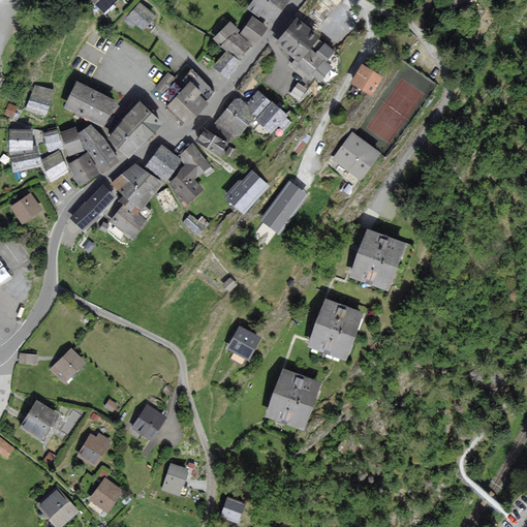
[(94,0),(103,8),(111,0),(94,0)]
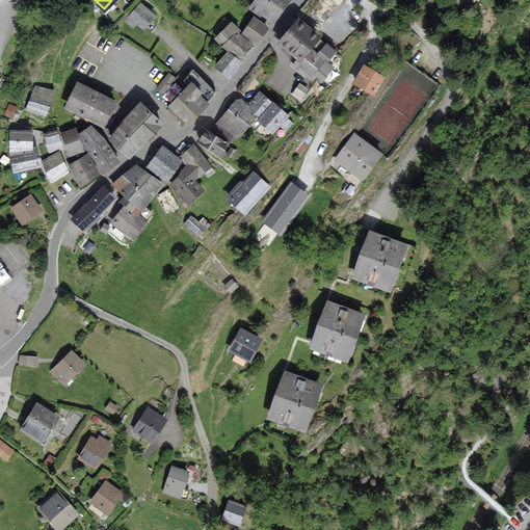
[(254,0),(248,7),(257,14),(258,15),(260,11),(269,19),(283,0),(254,0)]
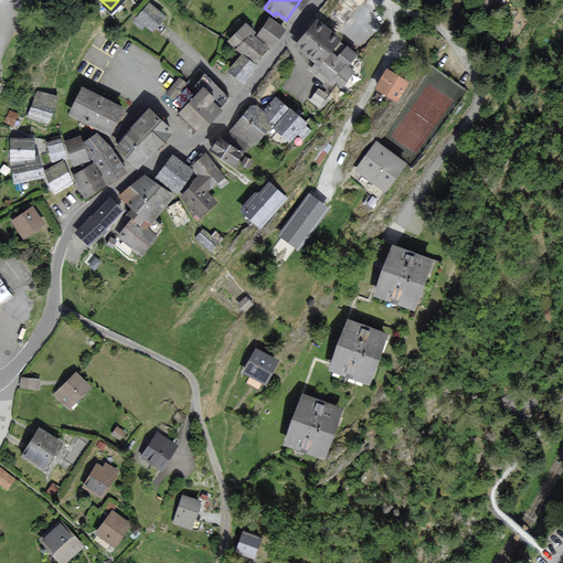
[(341,0),(327,18),(339,25),(360,0),(341,0)]
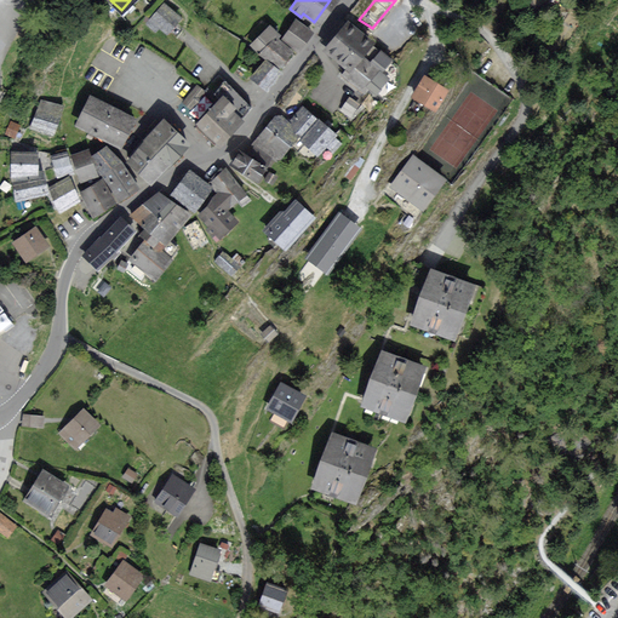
[(178,15),(162,3),(146,23),(153,29),(158,23),(165,29),(178,15)]
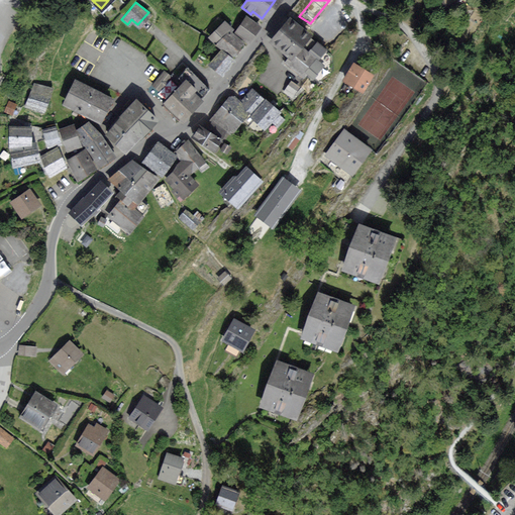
[(259,25),(246,15),(234,30),(246,40),(259,25)]
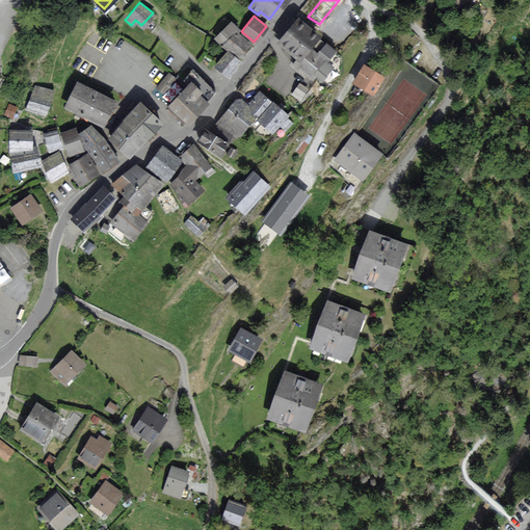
[(308,28),(297,19),(279,41),(298,57),(299,58),(295,62),(318,82),(333,64),(325,59),(334,50),(308,28)]
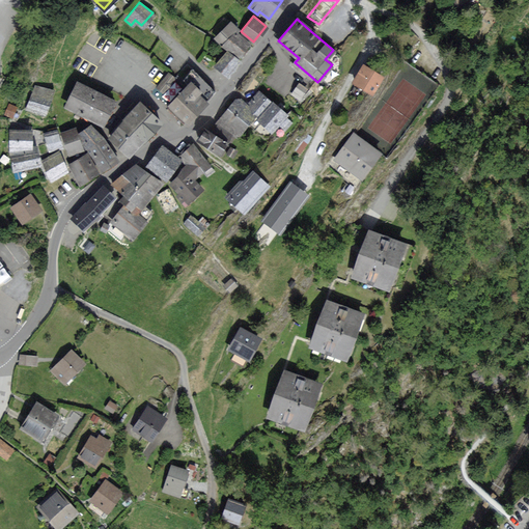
[(216,37),(237,55),(248,43),(235,32),(238,29),(229,22),(216,37)]
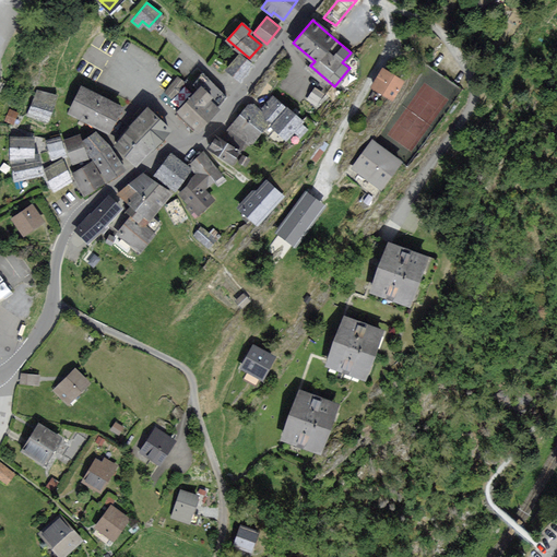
[(249,61),(238,52),(226,68),(237,76),(249,61)]
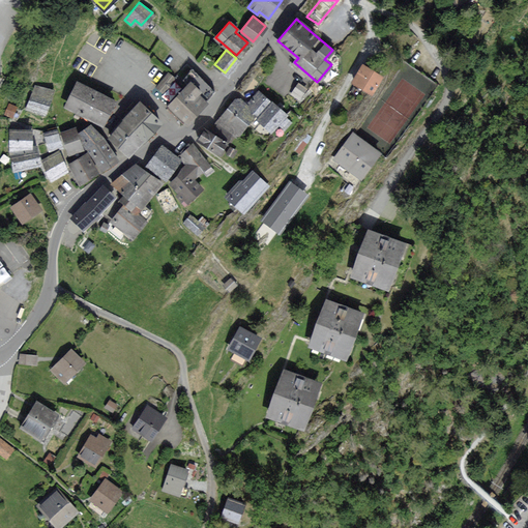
[(380,75),(361,63),(351,81),(370,92),(380,75)]
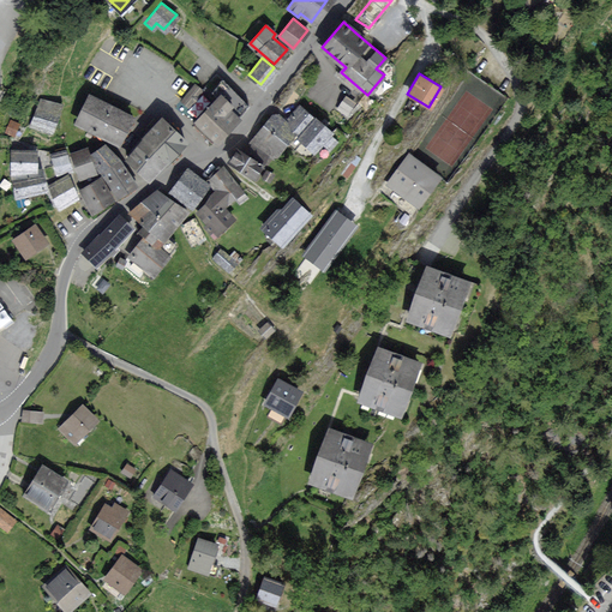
[(234,114),(244,103),(214,76),(201,89),(193,82),(179,97),(183,101),(179,106),(215,141),(238,117),(234,114)]
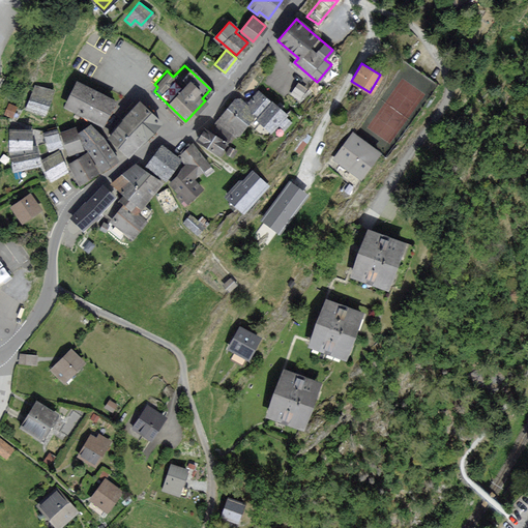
[(113,100),(77,82),(65,105),(100,123),(113,100)]
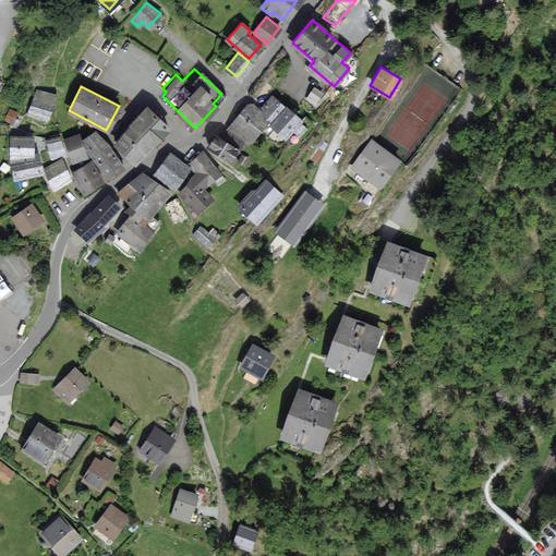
[(321,92),(312,86),(305,97),(313,103),(321,92)]
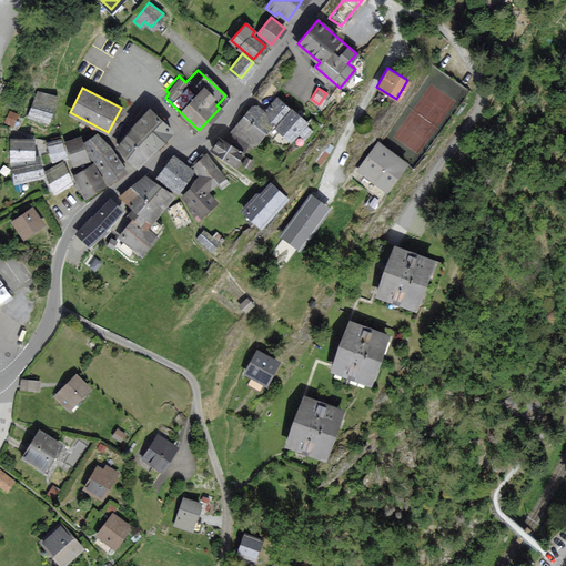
[(47,120),(53,97),(43,93),(37,91),(29,114),(47,120)]
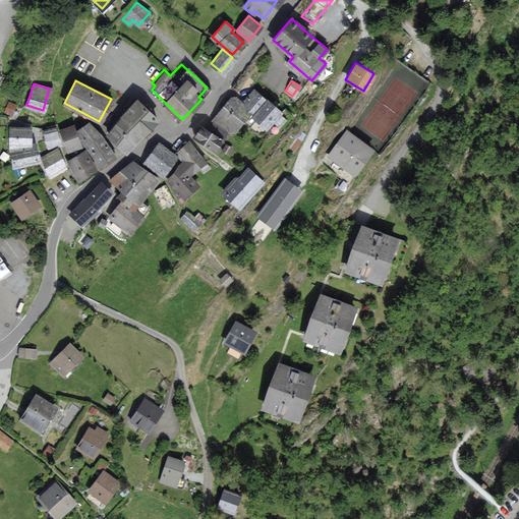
[(229,133),(248,111),(252,113),(250,116),(265,127),(278,110),(265,99),(253,89),(246,97),(242,102),(240,103),(232,96),(219,112),(212,119),(229,133)]
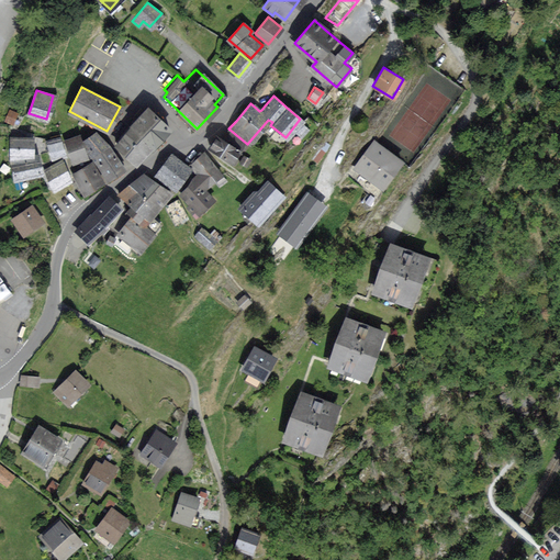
[(15,111),(8,109),(3,119),(11,122),(15,111)]
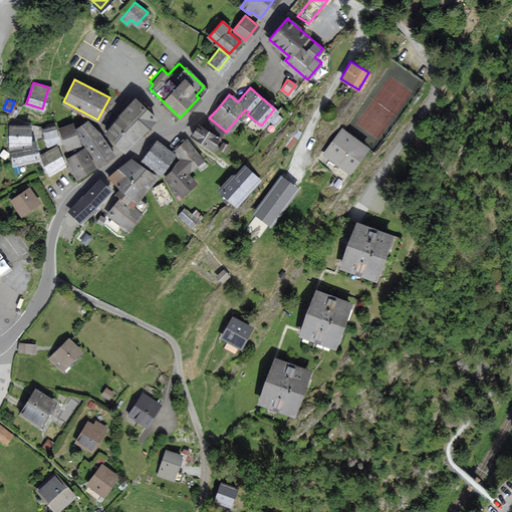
[(153,116),(135,100),(114,123),(106,133),(124,149),(144,128),(153,116)]
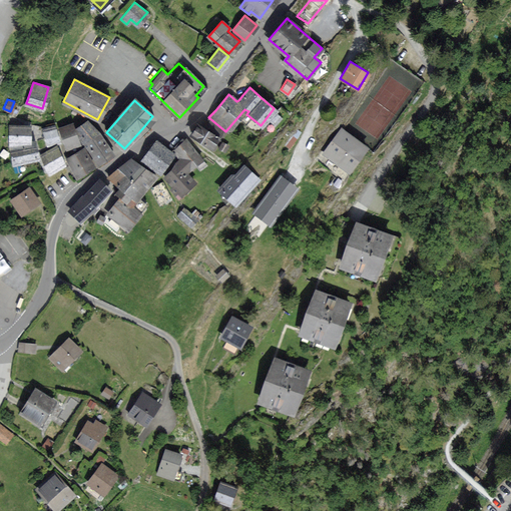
[(111,153),(98,132),(86,121),(75,128),(97,163),(111,153)]
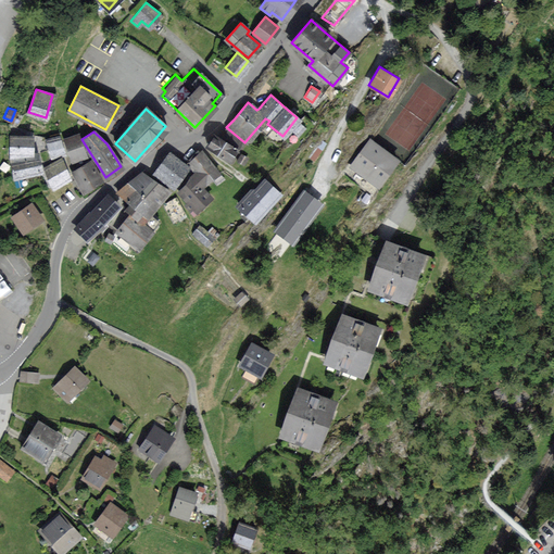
[(77,133),(63,138),(71,160),(85,155),(77,133)]
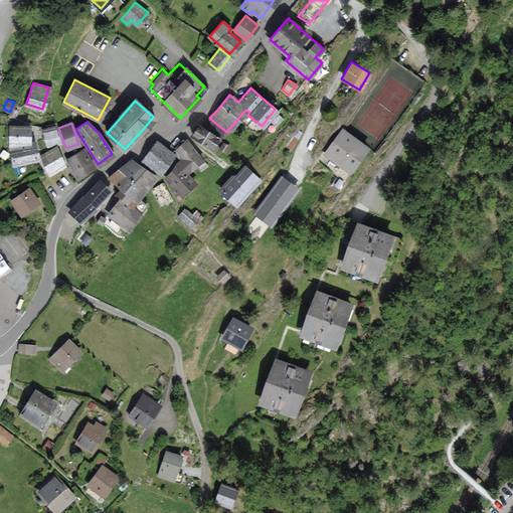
[(58,141),(53,125),(42,129),(47,145),(58,141)]
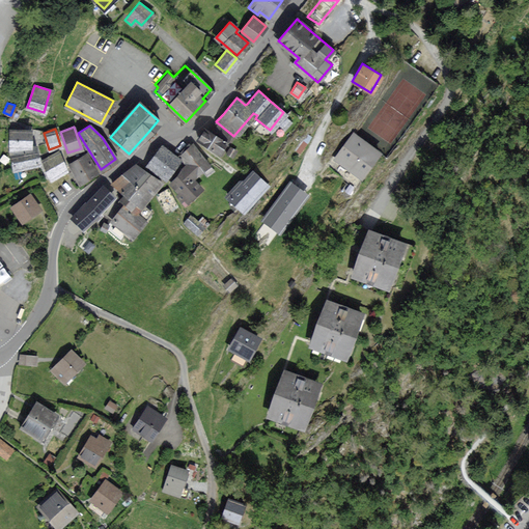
[(37,164),(36,152),(31,154),(29,130),(8,130),(9,157),(11,169),(37,164)]
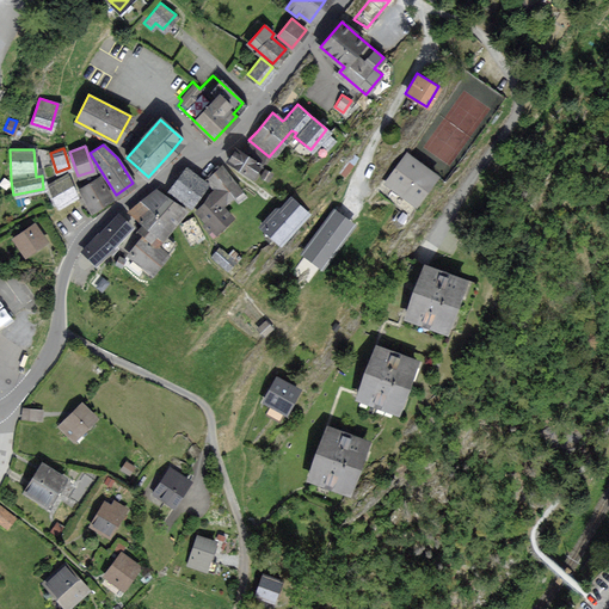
[(237,149),(228,161),(252,176),(259,164),(237,149)]
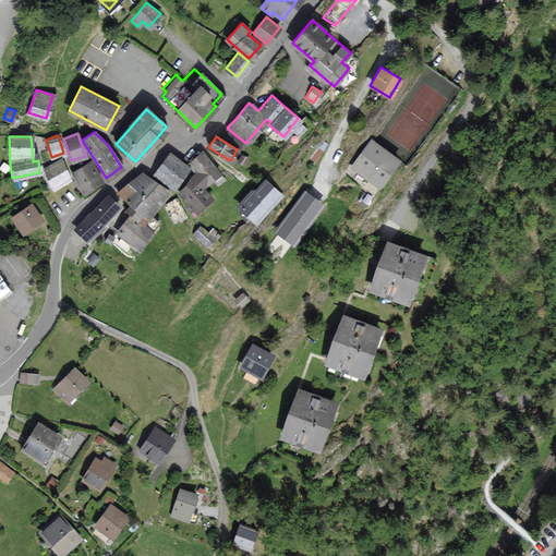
[(398,161),(370,140),(351,164),(379,185),(398,161)]
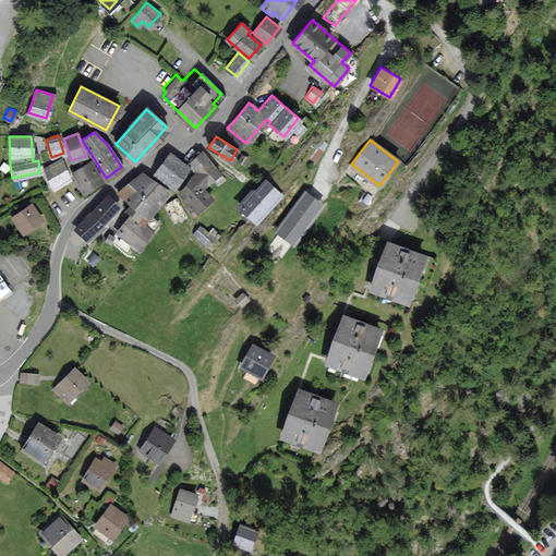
[(195,210),(213,196),(203,184),(207,182),(219,172),(202,152),(191,160),(198,169),(200,171),(195,174),(178,190),(188,202),(195,210)]
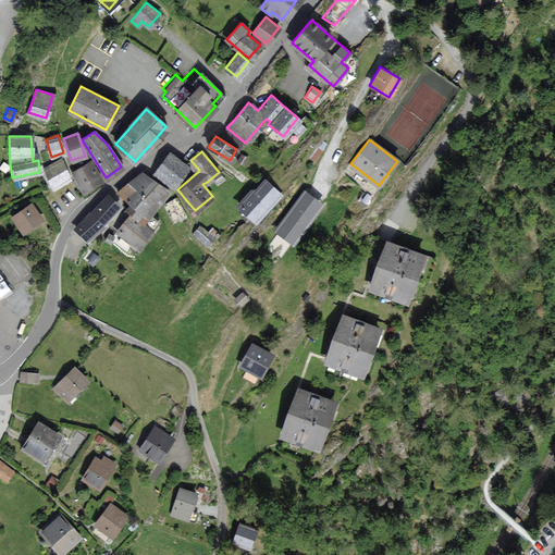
[(187,165),(170,152),(155,172),(172,186),(187,165)]
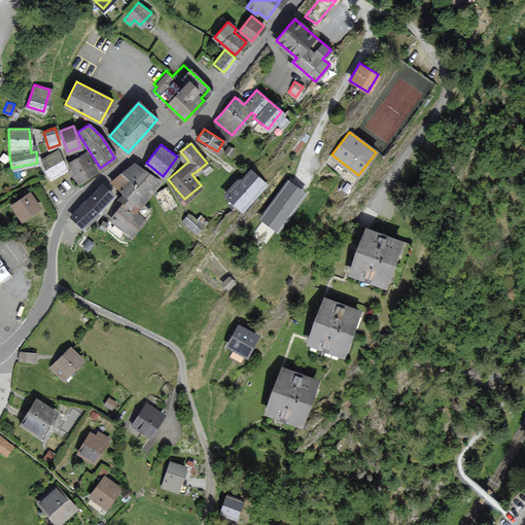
[(66,169),(57,150),(40,159),(49,177),(66,169)]
